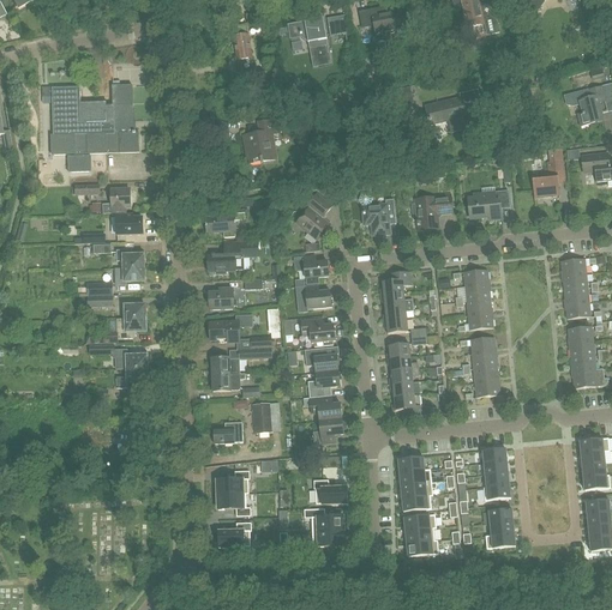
[(461,7),(466,26),(484,22),(486,32),(499,30),(497,20),(486,14),(491,6),(490,0),(484,1),(483,0),(451,0),(454,8),(461,7)]
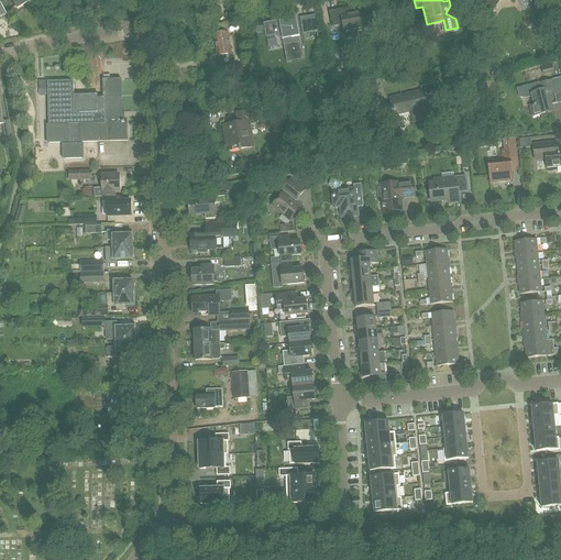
[(481,0),(481,2),(479,7),(488,13),(497,0),(481,0)]
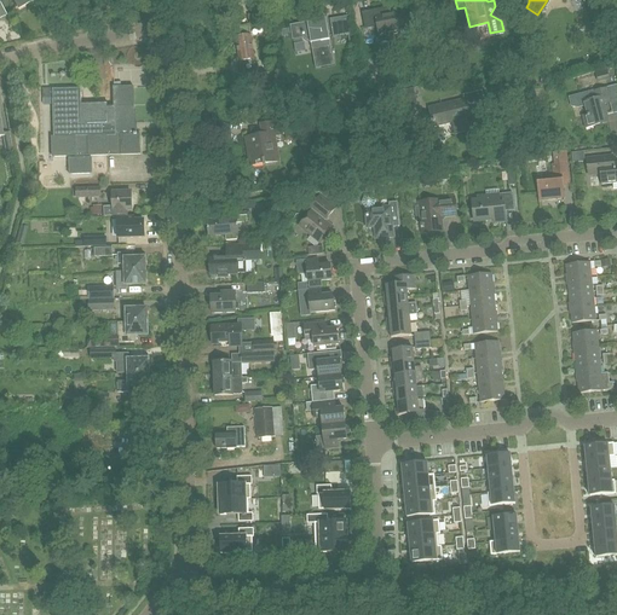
[(409,6),(388,10),(388,6),(384,7),(384,5),(364,9),(364,13),(362,13),(364,24),(376,22),(378,32),(413,25),(409,6)]
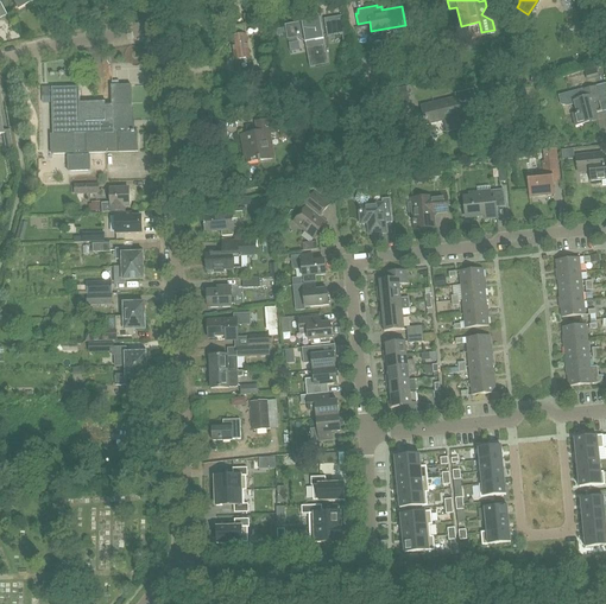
[(309,64),(327,61),(319,16),(284,23),(286,36),(297,35),(304,39),(309,64)]
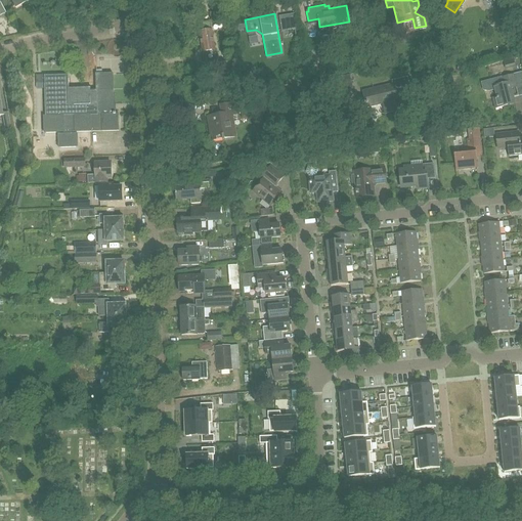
[(212,48),(210,28),(209,28),(208,18),(200,19),(199,20),(197,20),(197,22),(197,23),(199,30),(201,49),(212,48)]
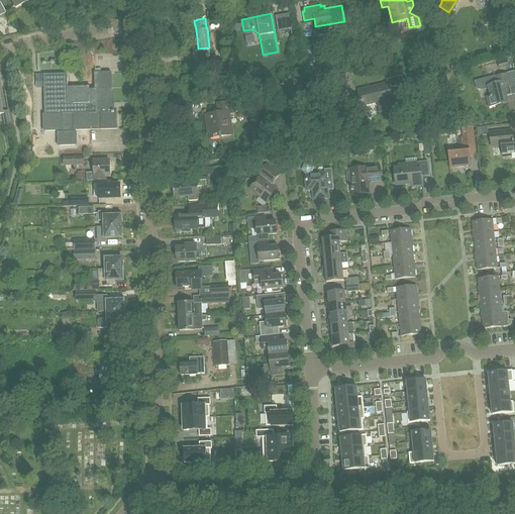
[(441,42),(430,45),(433,59),(445,55),(441,42)]
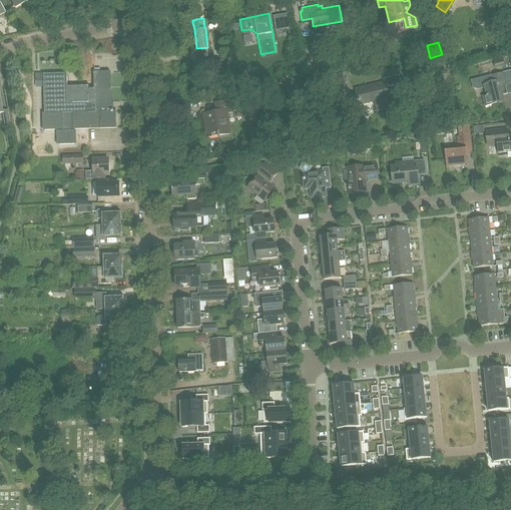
[(504,63),(502,55),(492,59),(494,66),(504,63)]
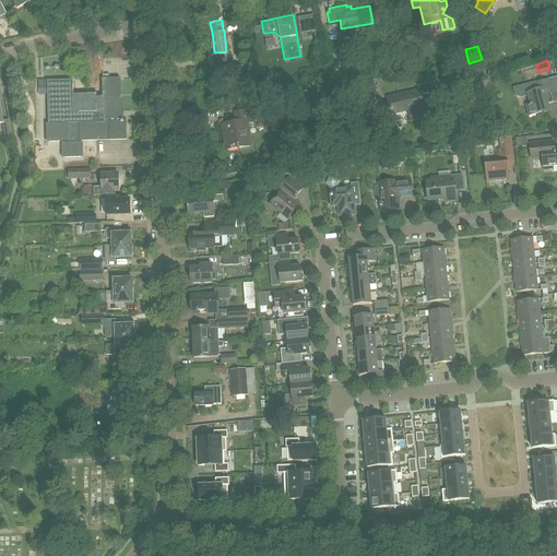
[(233,66),(235,81),(246,80),(244,63),(233,66)]
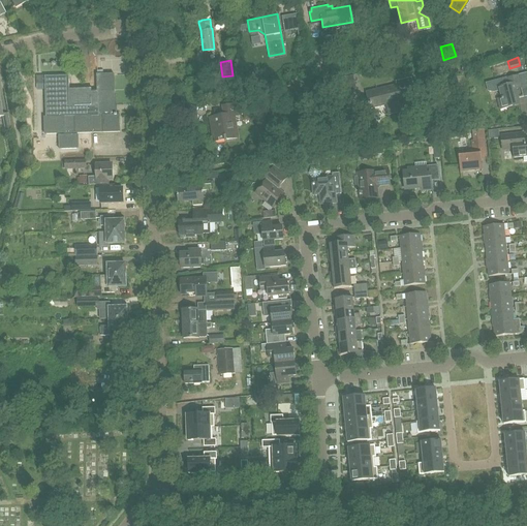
[(67,73),(43,73),(35,73),(35,82),(43,82),(44,115),(41,115),(42,131),(63,131),(63,132),(57,133),(58,147),(76,146),(76,132),(74,132),(74,130),(118,129),(118,113),(115,113),(114,93),(113,94),(113,71),(95,71),(96,102),(68,103),(67,73)]
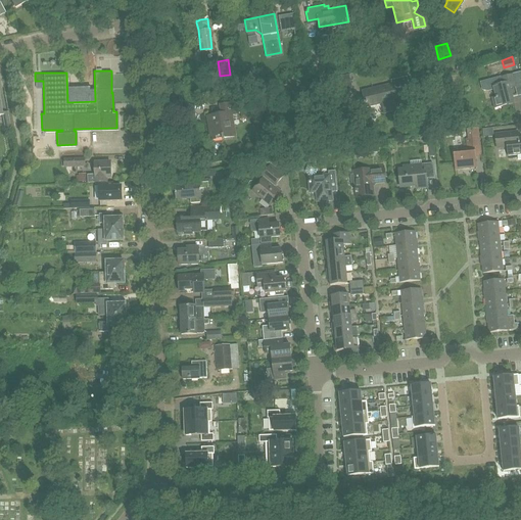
[(348,72),(334,75),(335,76),(329,78),(332,88),(337,87),(338,89),(351,86),(348,72)]
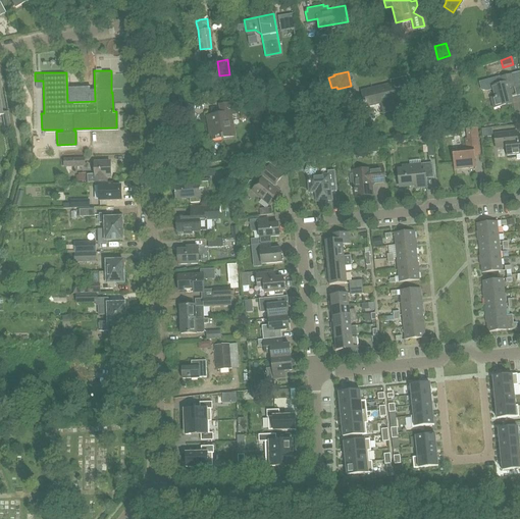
[(486,88),(491,87),(494,94),(489,95),(492,105),(512,100),(508,86),(515,84),(511,71),(478,81),(480,88),(486,88)]
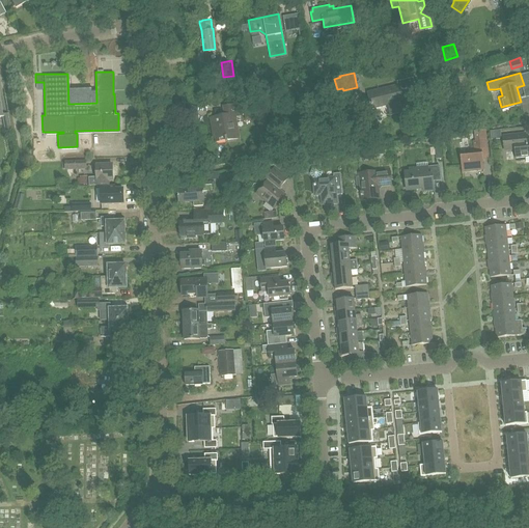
[(399,99),(401,98),(397,83),(367,90),(371,106),(387,102),(389,112),(402,109),(399,99)]
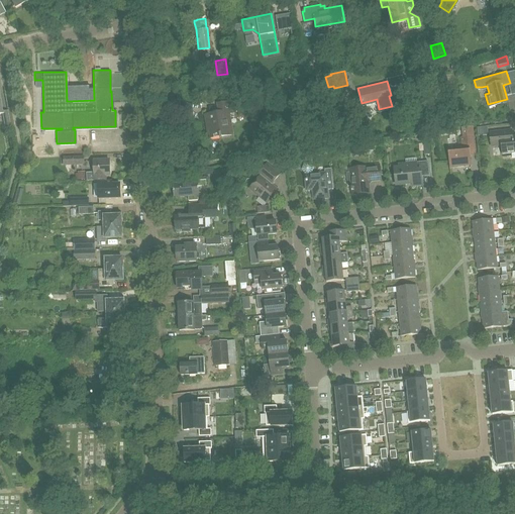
[(227,111),(233,110),(231,98),(215,101),(217,110),(204,112),(208,132),(218,131),(218,134),(230,132),(227,111)]
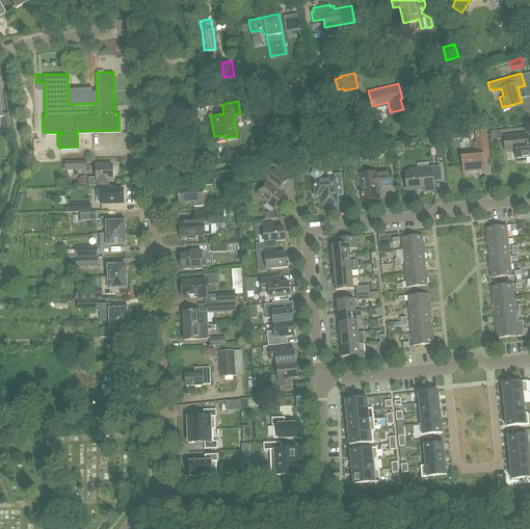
[(311,114),(308,102),(298,104),(301,116),(311,114)]
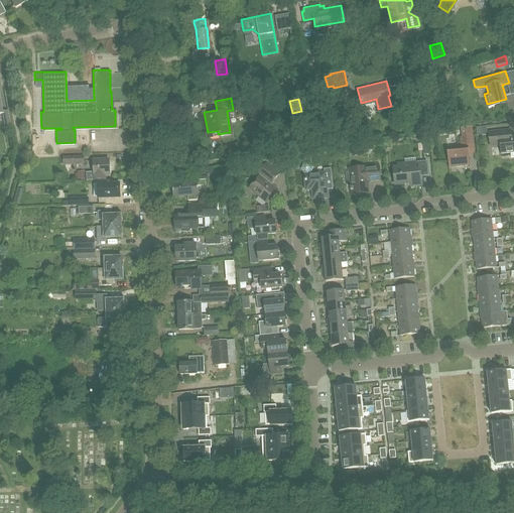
[(6,108),(1,109),(0,104),(0,111),(1,111),(3,125),(9,124),(6,108)]
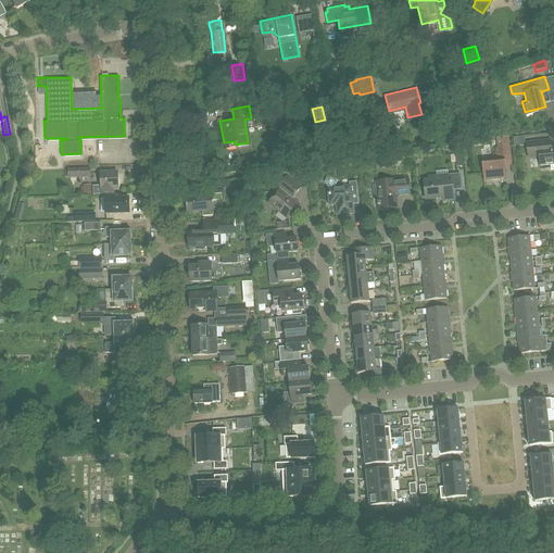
[(505,174),(502,145),(507,143),(506,134),(494,135),(495,145),(494,145),(495,158),(480,159),(482,177),(505,174)]
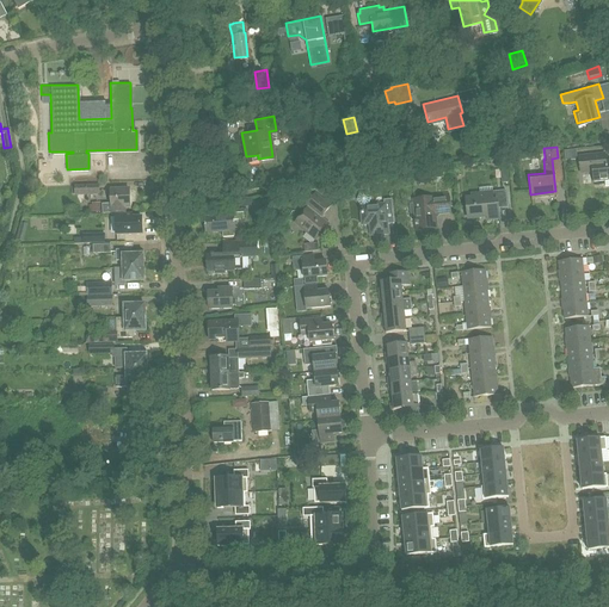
[(608,158),(597,159),(596,152),(578,153),(579,169),(591,168),(592,178),(603,177),(604,183),(608,181),(608,158)]
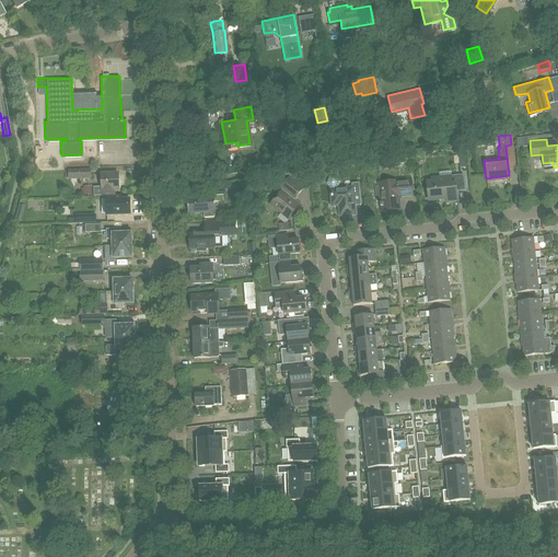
[(67,167),(68,176),(91,176),(91,166),(67,167)]
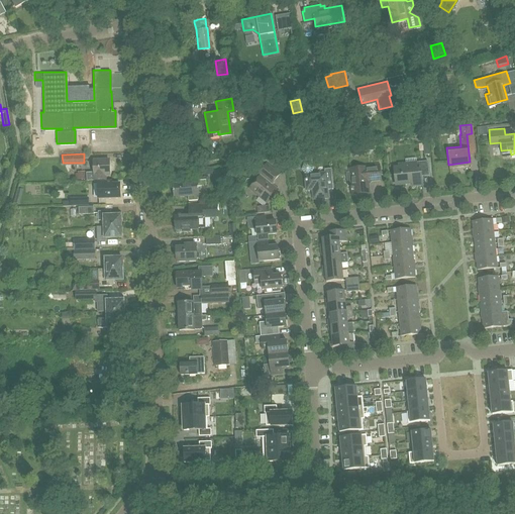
[(86,171),(86,178),(104,178),(104,173),(109,173),(108,158),(93,158),(93,171),(86,171)]
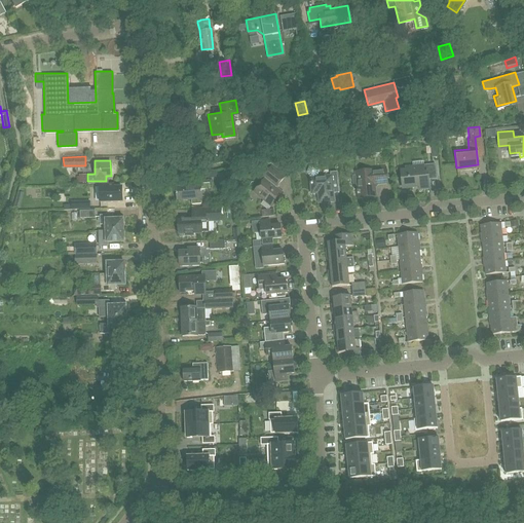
[(427,175),(436,174),(434,161),(404,164),(404,167),(400,169),(401,182),(405,182),(405,186),(428,184),(427,175)]
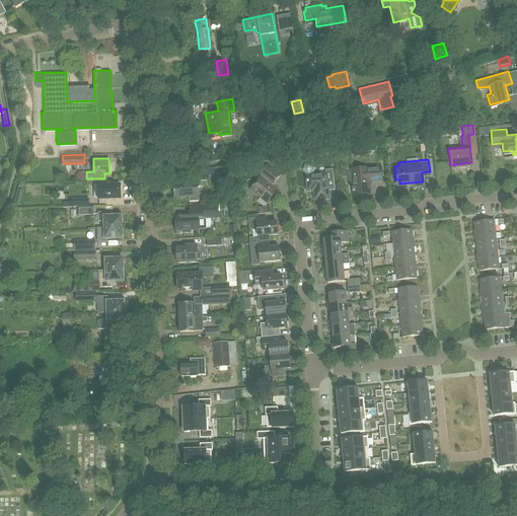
[(324,172),(310,173),(313,166),(309,161),(303,161),(301,167),(305,173),(304,173),(305,185),(311,183),(312,189),(313,198),(327,196),(326,188),(333,188),(330,167),(324,167),(324,172)]
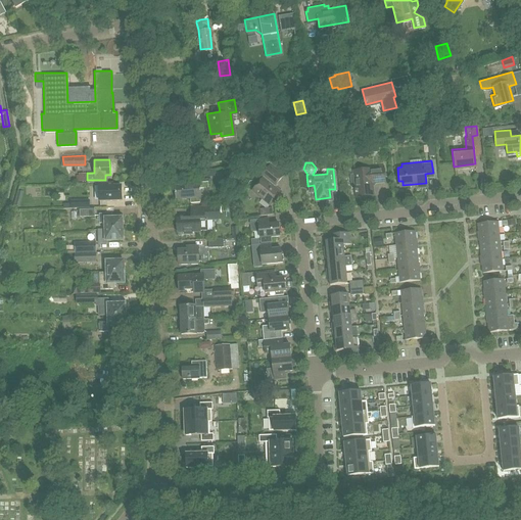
[(274,182),(281,174),(269,163),(261,174),(262,176),(251,188),(269,203),(281,190),(274,182)]
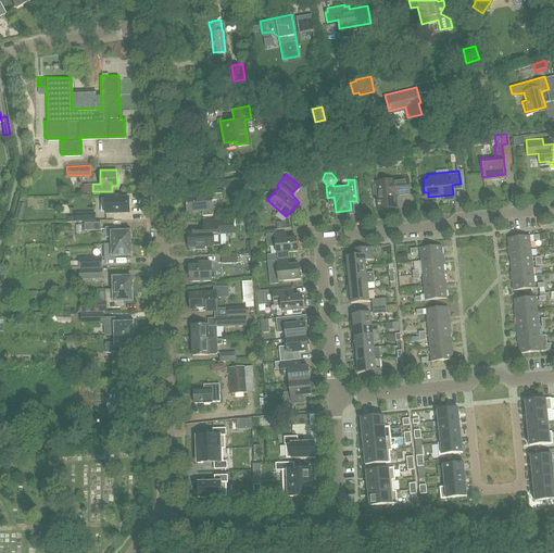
[(395,191),(408,190),(407,174),(400,174),(400,177),(394,178),(394,177),(376,178),(378,206),(397,205),(395,191)]
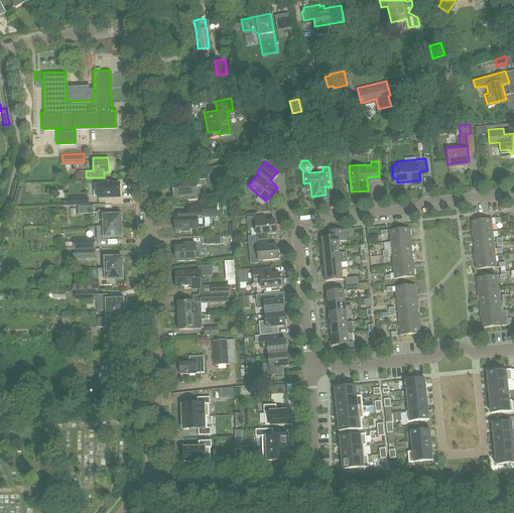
[(229,165),(213,167),(215,177),(230,174),(229,165)]
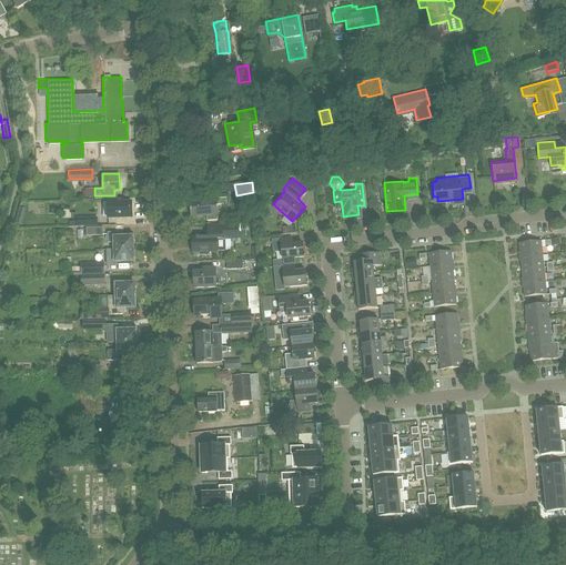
[(92,194),(92,193),(92,185),(83,187),(83,189),(81,189),(81,195),(92,194)]
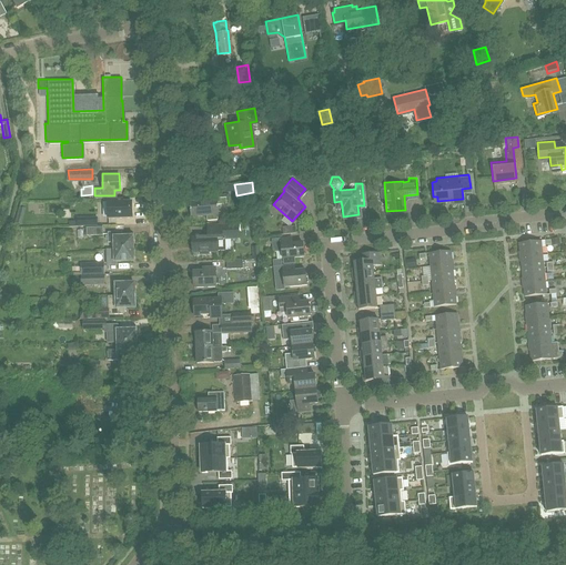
[(224,193),(196,195),(196,199),(190,200),(191,213),(205,212),(205,218),(215,217),(215,212),(218,212),(216,202),(225,201),(224,193)]
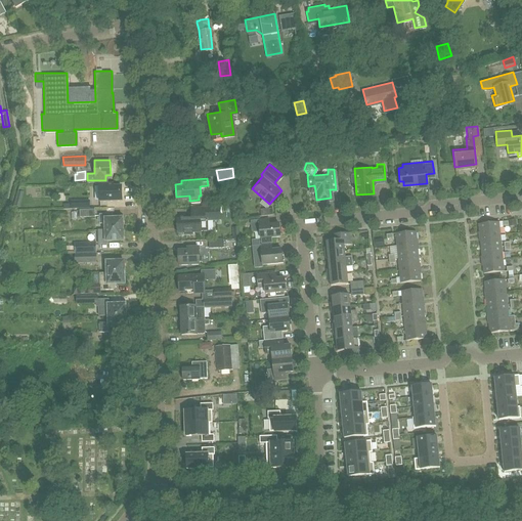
[(112,181),(98,182),(98,200),(121,199),(121,184),(112,184),(112,181)]
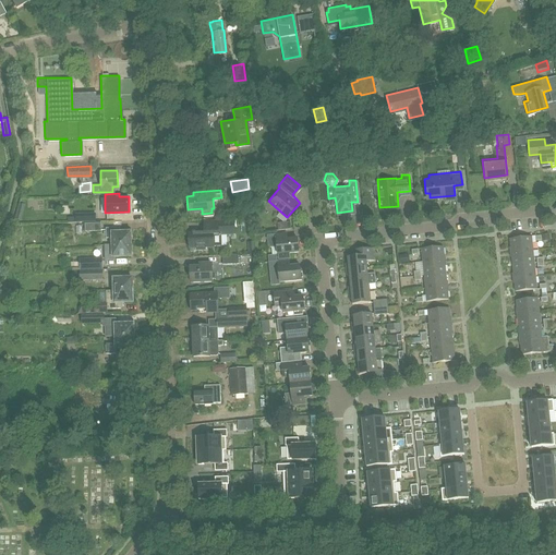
[(73,208),(61,208),(61,217),(73,217),(73,208)]
